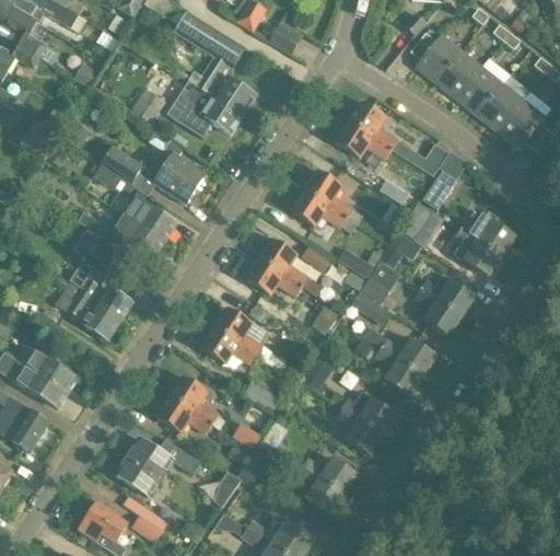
[(38,23),(39,21),(7,0),(0,0),(0,19),(21,32),(14,42),(39,56),(45,46),(28,36),(36,22),(38,23)]
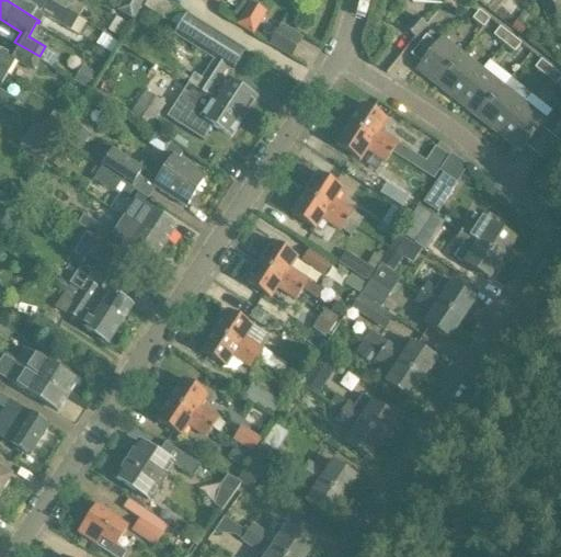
[(41,9),(26,0),(7,0),(39,21),(45,12),(70,27),(79,13),(57,0),(47,0),(41,9)]
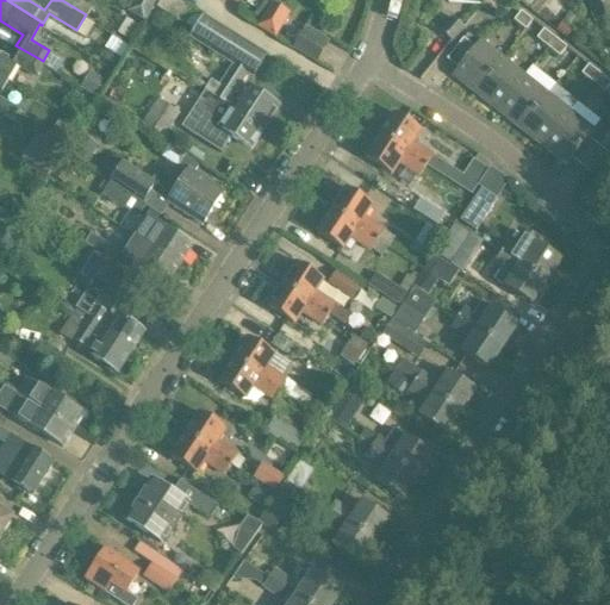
[(94,2),(91,0),(62,0),(86,14),(94,2)]
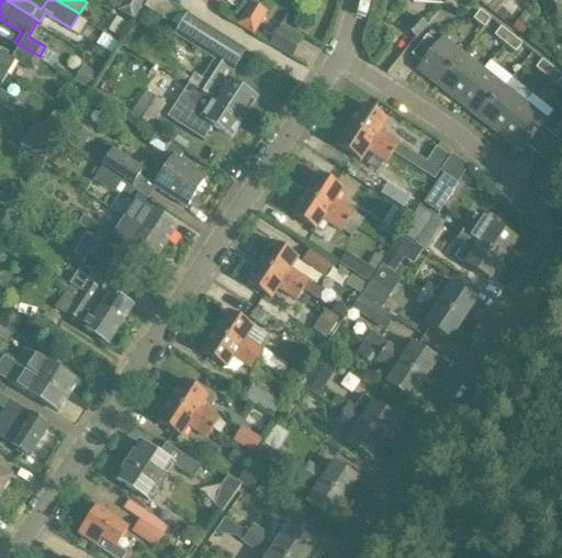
[(123,0),(120,6),(133,14),(142,0),(123,0)]
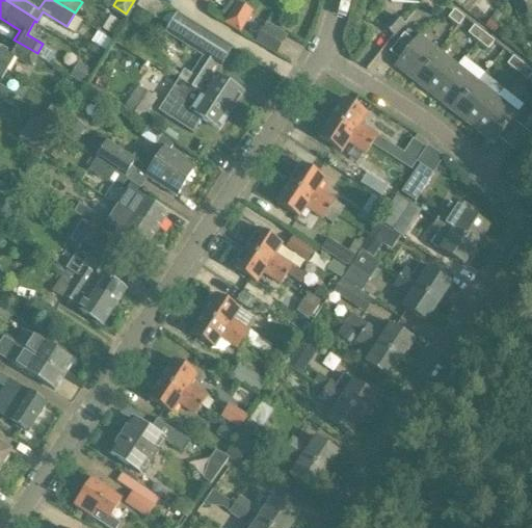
[(236,0),(224,19),(241,29),(253,10),(236,0)]
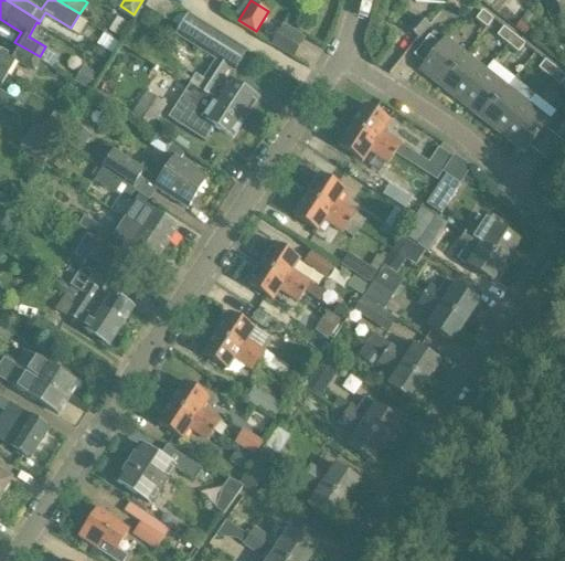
[(564,13),(564,0),(546,0),(552,18),(564,13)]
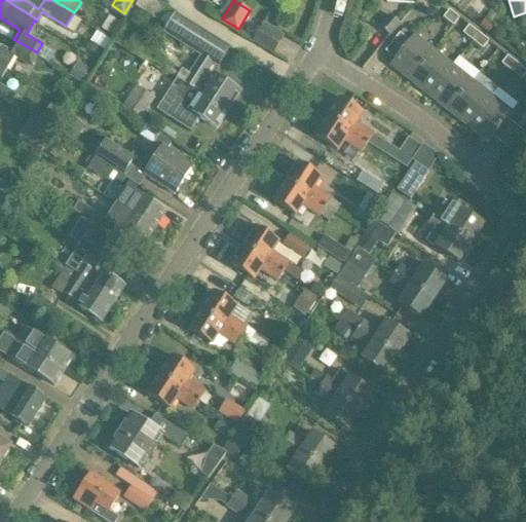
[(453,23),(459,14),(449,7),(443,14),(453,23)]
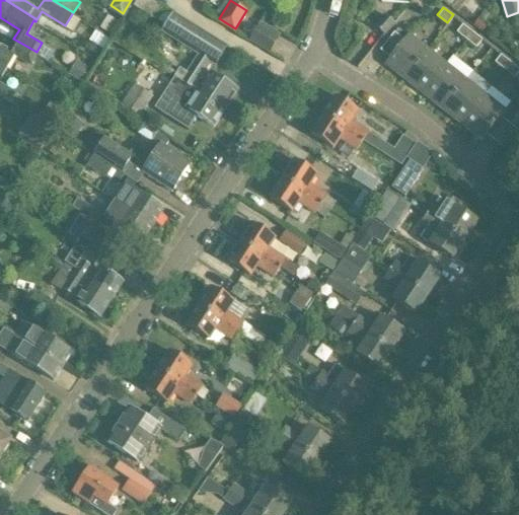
[(226,45),(173,10),(162,27),(200,52),(193,62),(188,70),(180,66),(174,77),(178,79),(224,107),(237,88),(210,70),(209,72),(204,69),(211,59),(215,62),(226,45)]
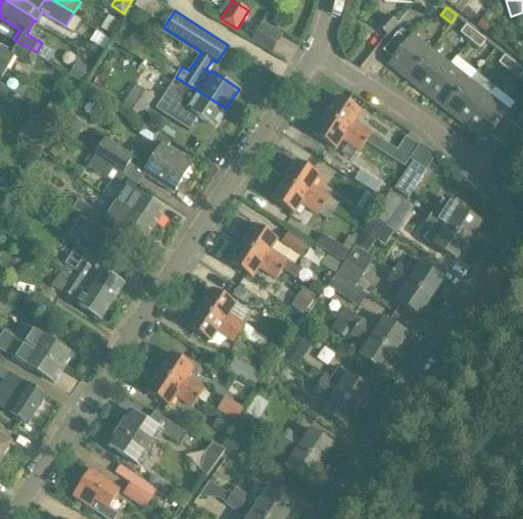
[(388,33),(397,21),(388,13),(378,25),(388,33)]
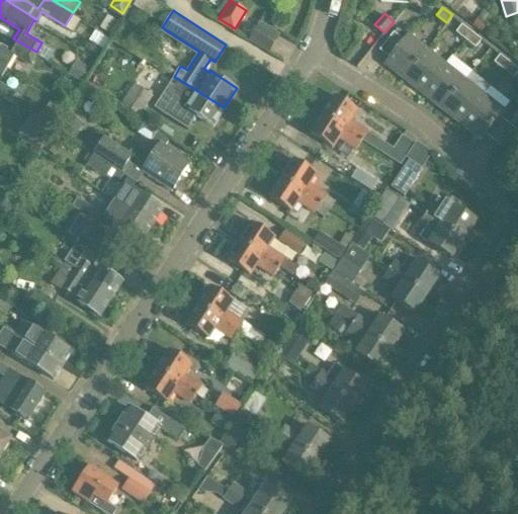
[(455,29),(465,36),(470,29),(461,22),(455,29)]
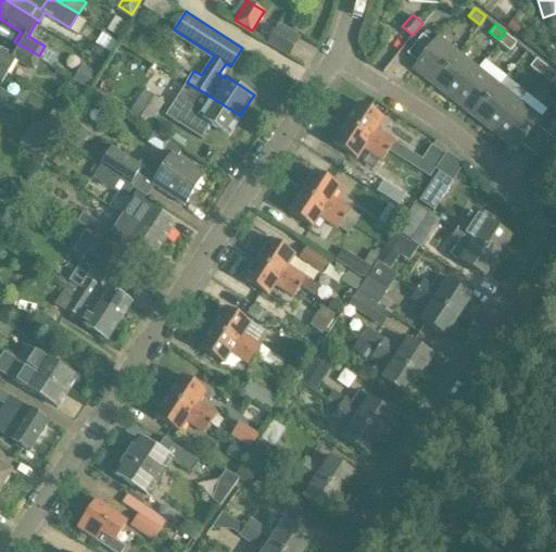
[(287,52),(297,37),(277,25),(267,40),(287,52)]
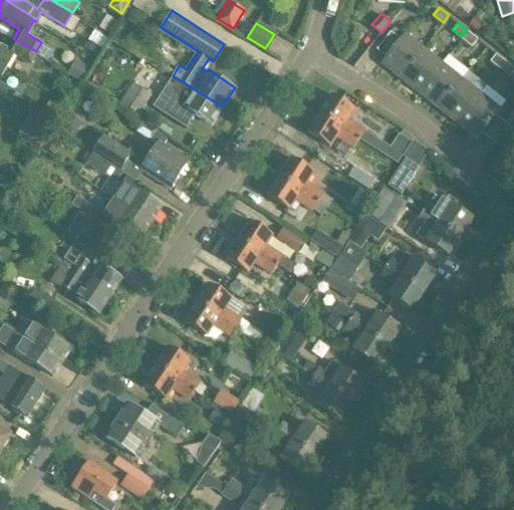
[(467,29),(462,36),(471,44),(477,36),(467,29)]
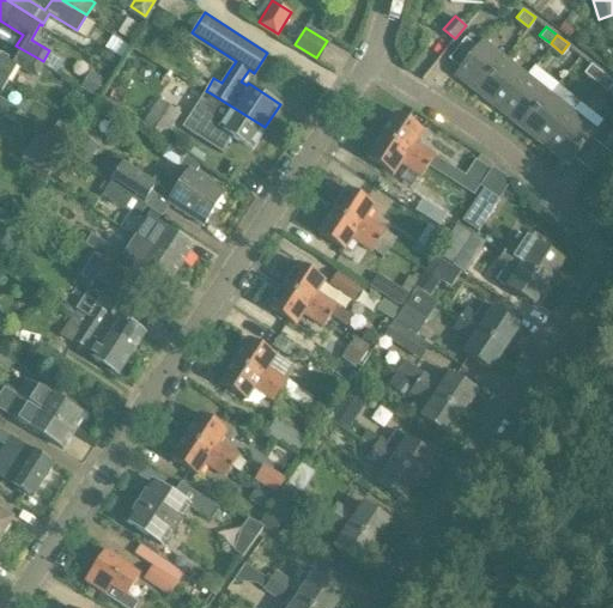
[(477,91),(505,55),(483,37),(454,73),(477,91)]
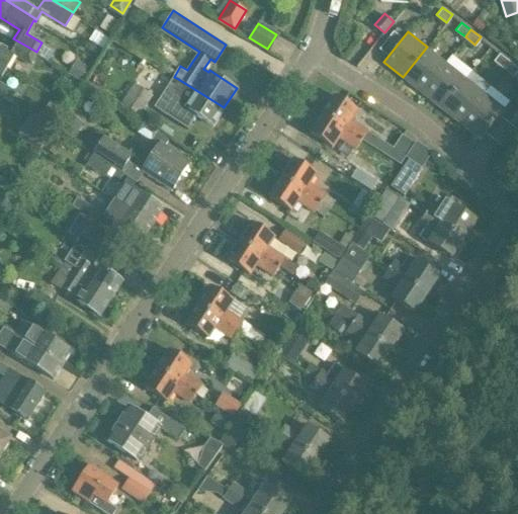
[(13,38),(8,49),(0,44),(0,61),(7,66),(14,54),(30,63),(36,52),(13,38)]
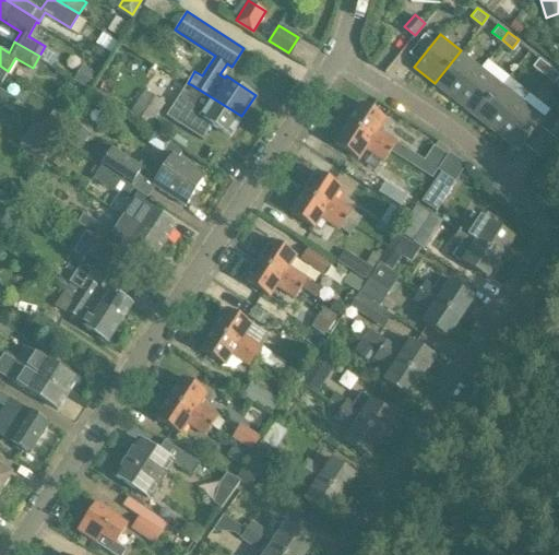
[(455,99),(482,67),(461,50),(435,83),(455,99)]
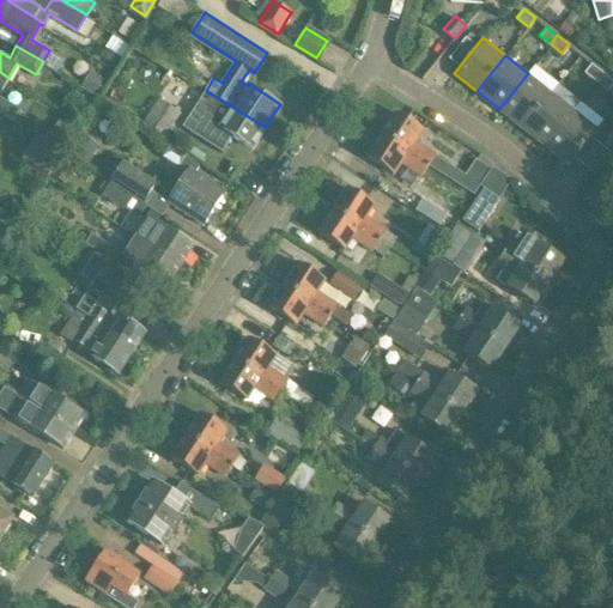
[(592,62),(584,71),(596,80),(602,71),(592,62)]
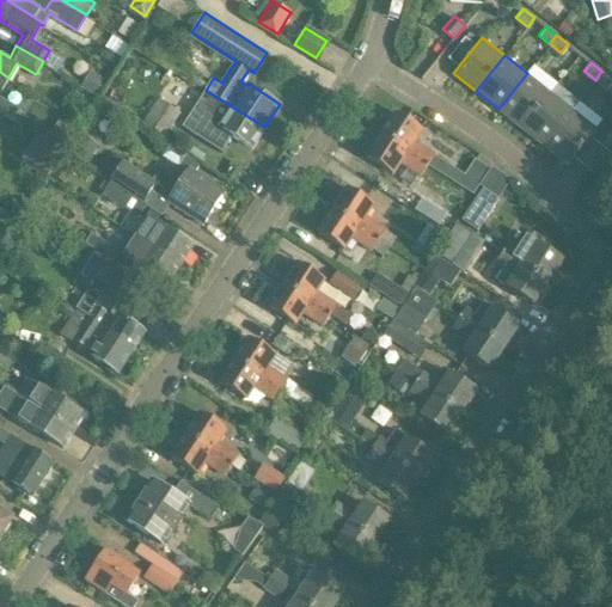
[(97,96),(108,78),(91,68),(80,85),(97,96)]
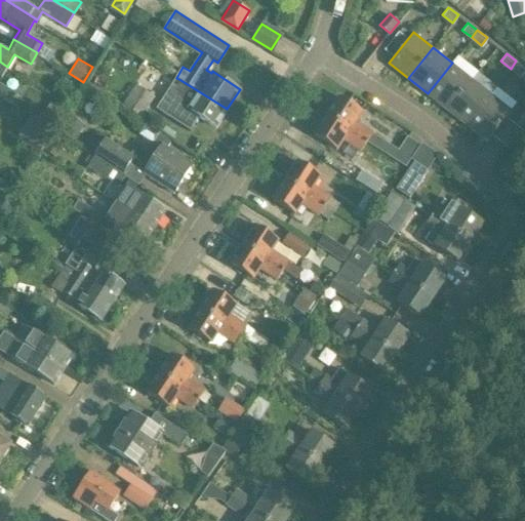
[(524,69),(524,67),(516,61),(511,69),(520,76),(524,69)]
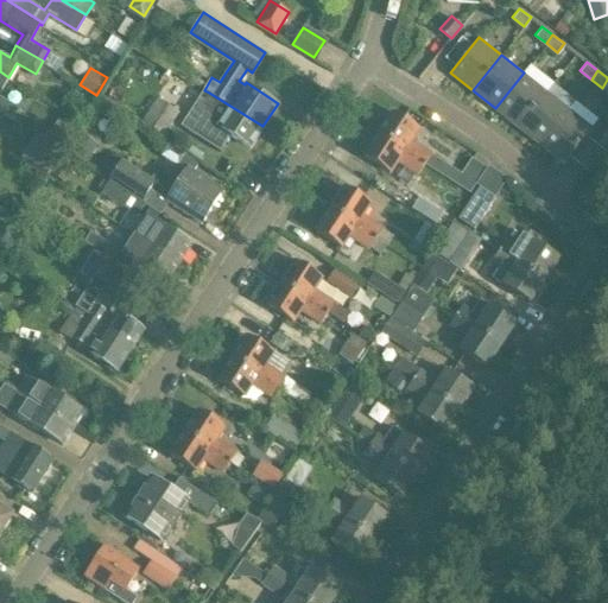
[(518,126),(546,90),(524,73),(495,108),(518,126)]
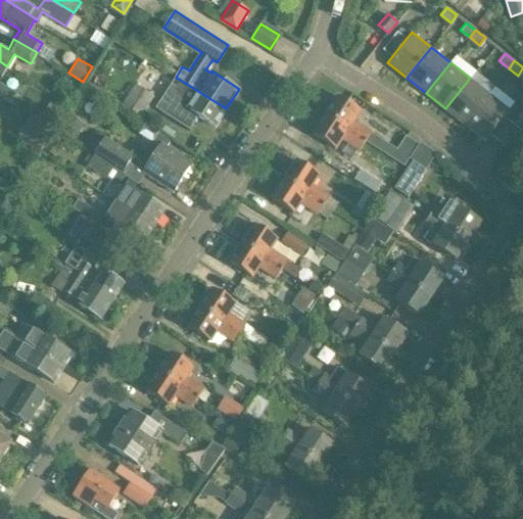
[(79,89),(83,82),(74,77),(69,84),(79,89)]
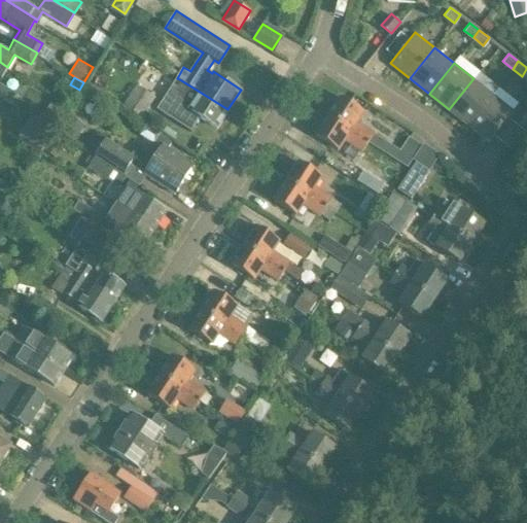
[(181,80),(177,78),(168,92),(190,106),(189,108),(217,127),(227,109),(181,80)]
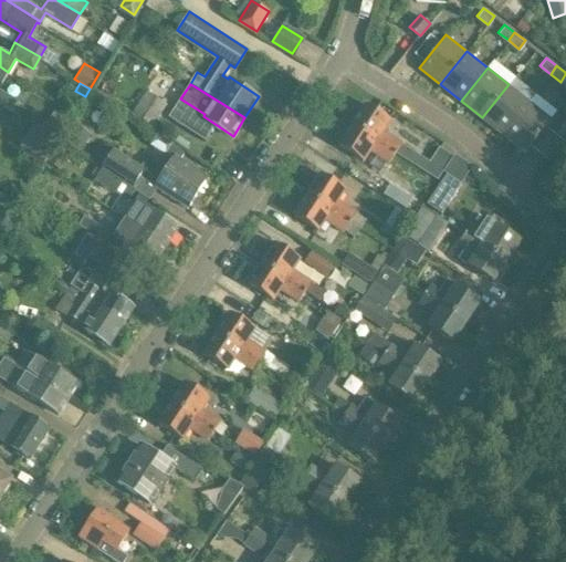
[(503,134),(530,101),(509,84),(482,117),(503,134)]
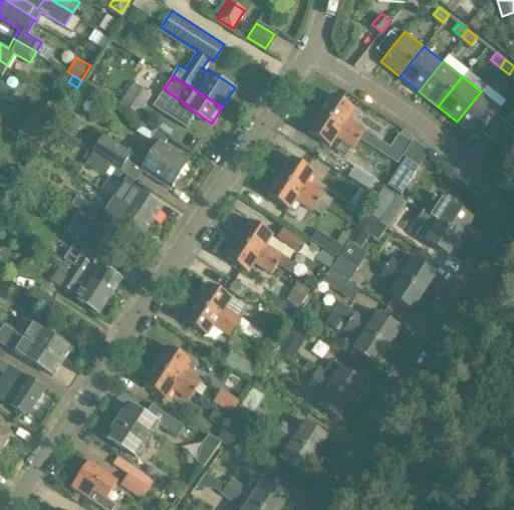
[(15,88),(0,79),(0,92),(9,98),(15,88)]
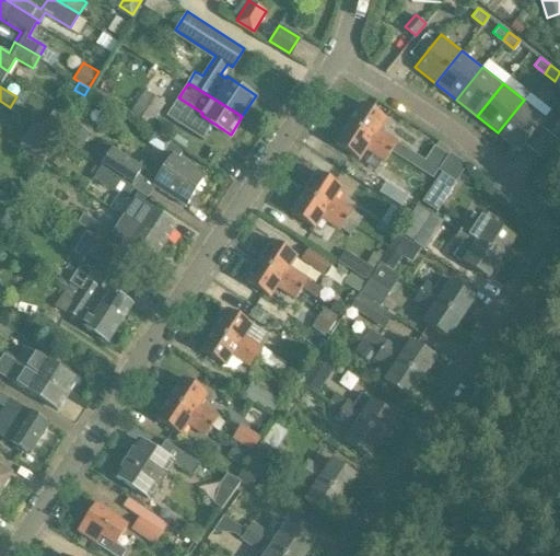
[(151,123),(165,101),(147,89),(132,111),(151,123)]
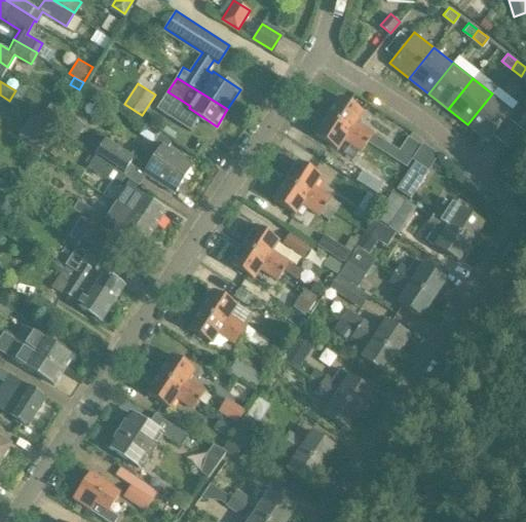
[(487,140),(512,109),(492,94),(467,124),(487,140)]
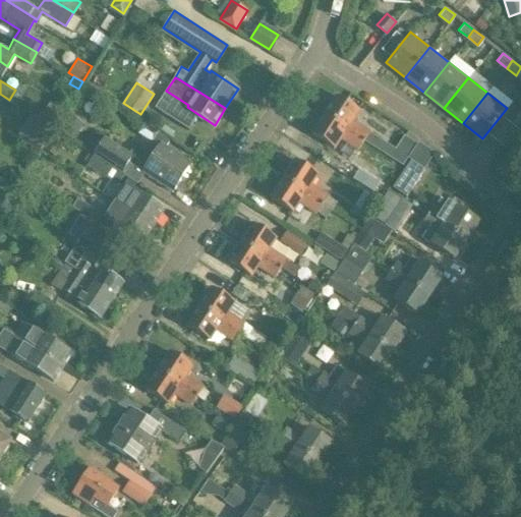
[(396,148),(370,130),(352,118),(359,108),(337,94),(325,113),(364,138),(364,137),(403,163),(416,142),(405,134),(396,148)]
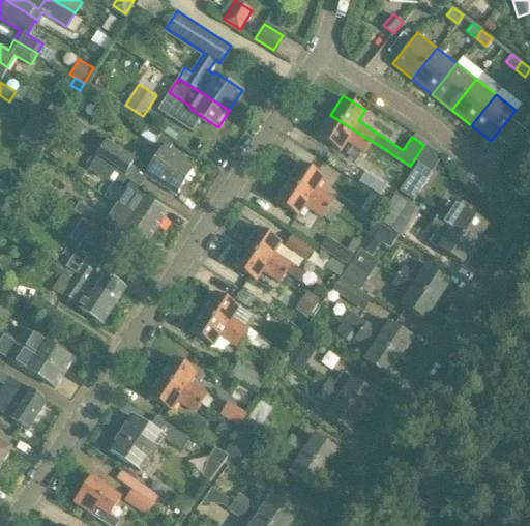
[(57,122),(65,108),(52,99),(42,114),(57,122)]
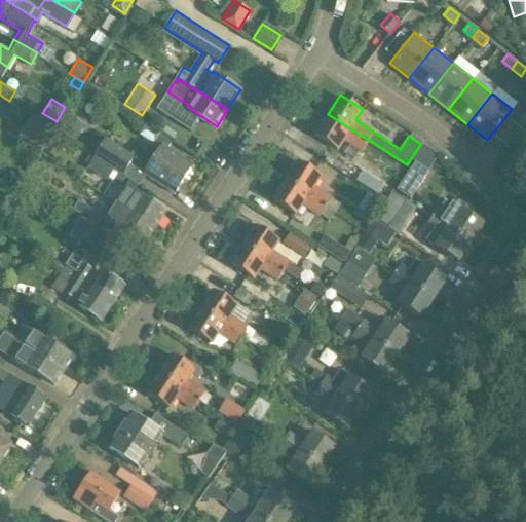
[(39,151),(53,128),(32,114),(17,138),(39,151)]
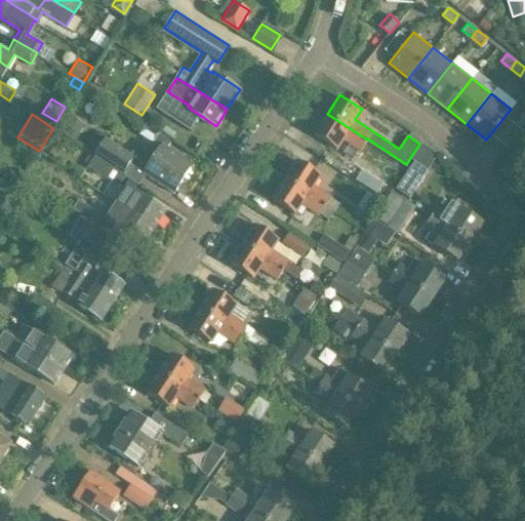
[(367,139),(327,114),(315,133),(336,148),(344,136),(362,148),(367,139)]
